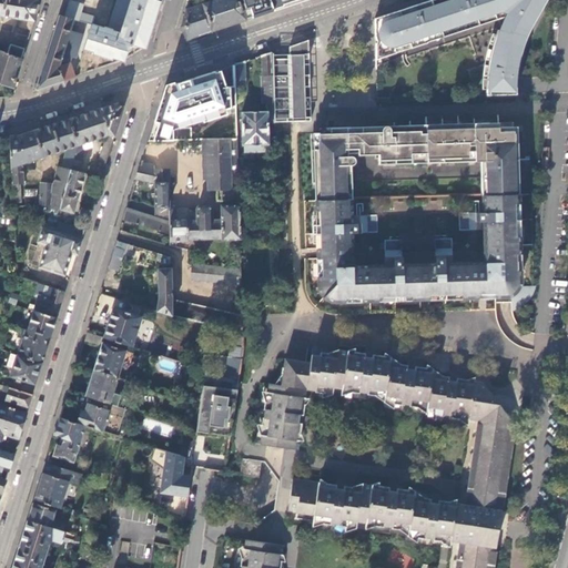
[(0,0),(0,14),(34,20),(40,0),(0,0)]
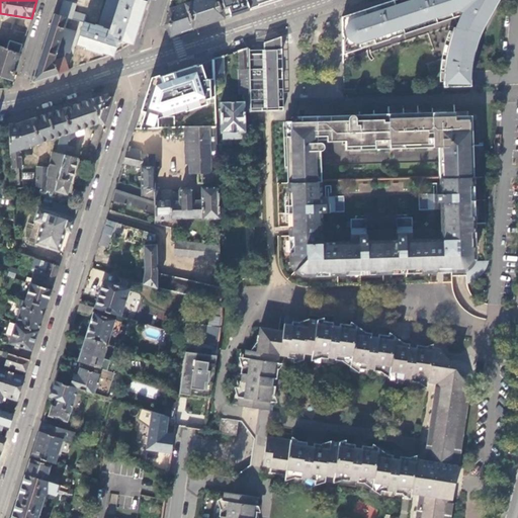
[(67,17),(83,22),(86,14),(74,11),(76,4),(65,0),(63,0),(59,14),(67,17)]
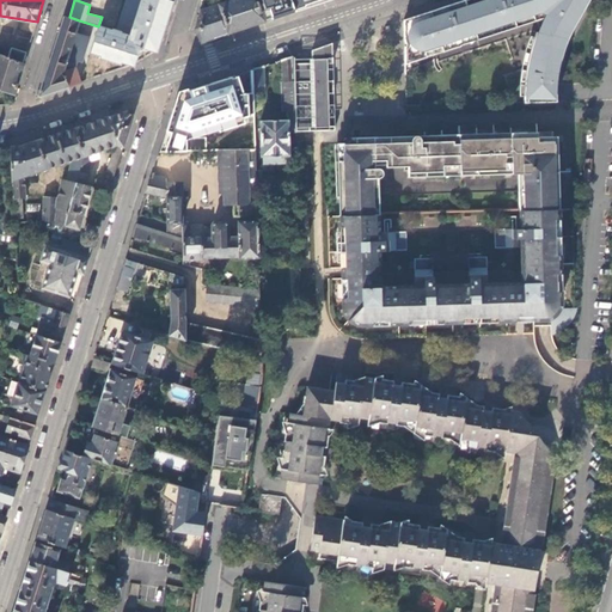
[(155,48),(158,48),(172,1),(169,0),(124,0),(115,30),(112,29),(111,30),(98,26),(90,51),(99,55),(98,56),(121,63),(121,61),(132,65),(132,62),(134,63),(139,48),(141,48),(142,47),(154,50),(155,48)]
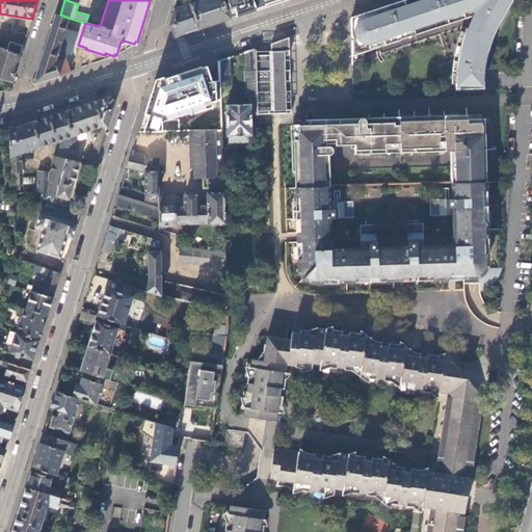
[(190,0),(177,0),(169,25),(176,36),(198,29),(190,4),(191,3),(190,0)]
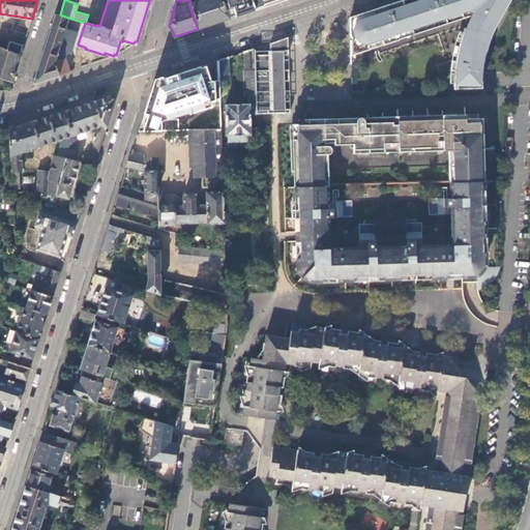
[(198,29),(256,9),(253,0),(201,0),(190,3),(189,4),(198,29)]
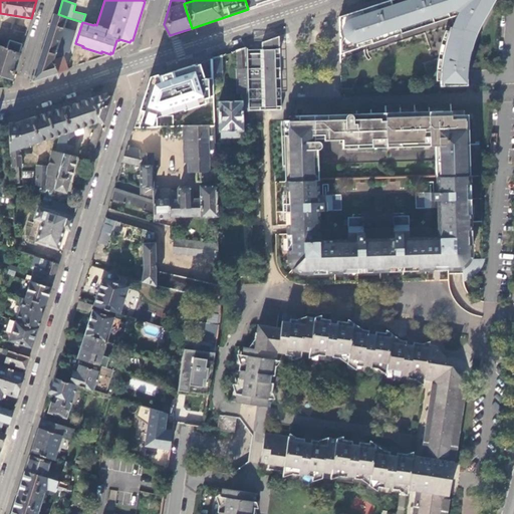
[(245,0),(248,9),(276,0),(245,0)]
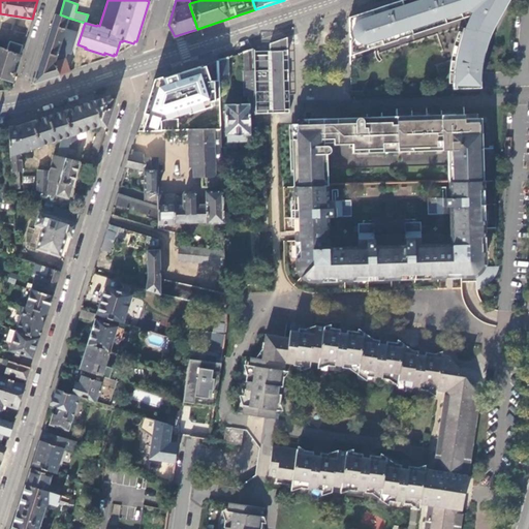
[(379,42),(381,45),(396,41),(395,37),(448,19),(452,12),(457,16),(461,10),(471,16),(465,29),(462,29),(457,43),(453,70),(452,88),(452,89),(478,88),(479,65),(484,49),(488,35),(486,34),(488,29),(503,0),(401,0),(347,18),(348,59),(367,51),(366,47),(379,42)]
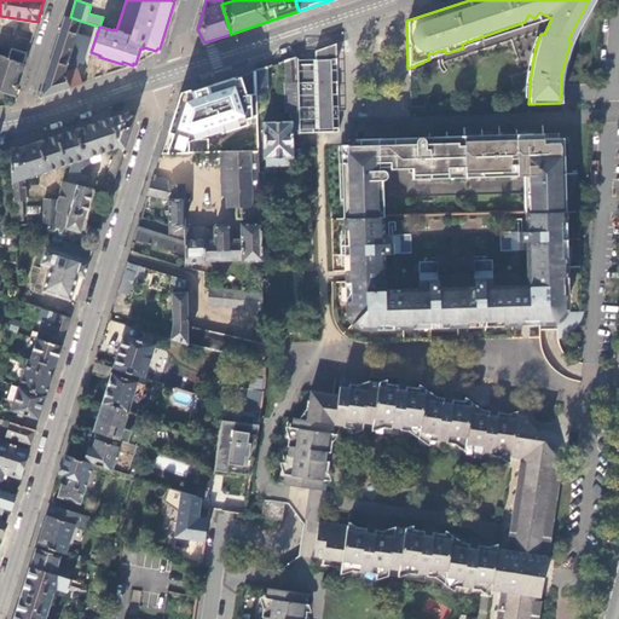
[(70,17),(64,16),(39,96),(40,97),(82,82),(76,68),(79,61),(68,57),(75,33),(80,21),(70,17)]
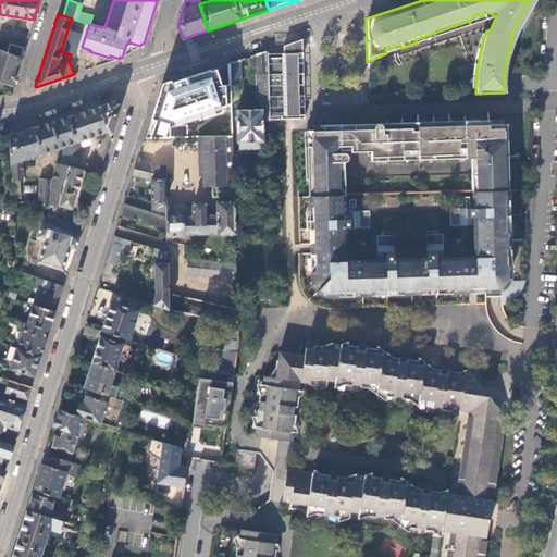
[(79,34),(67,29),(61,51),(71,54),(73,56),(79,34)]
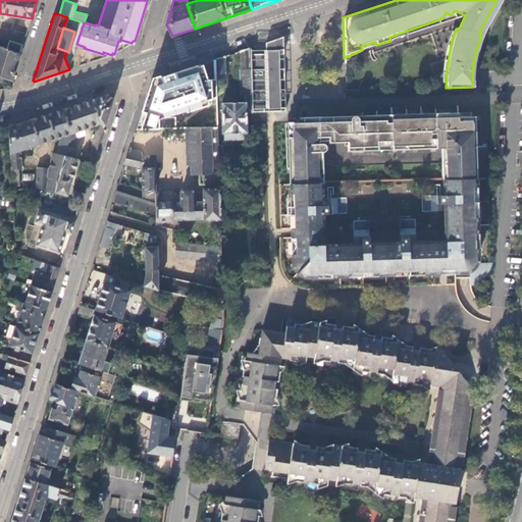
[(282,38),(265,44),(266,54),(249,56),(250,64),(251,64),(252,113),(285,112),(285,108),(280,109),(279,81),(284,81),(283,69),(279,69),(278,55),(283,55),(282,38)]
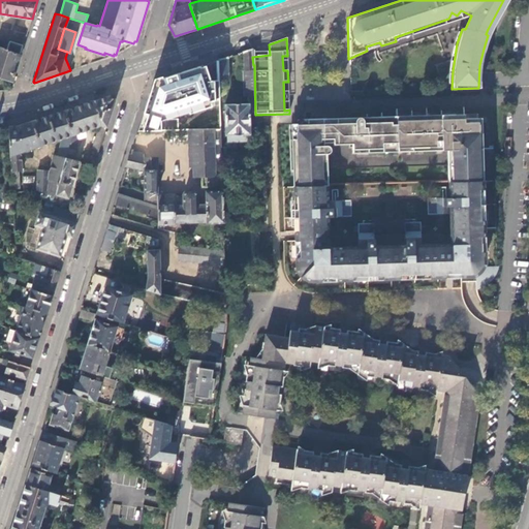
[(21,54),(24,44),(9,40),(6,49),(7,49),(7,50),(21,54)]
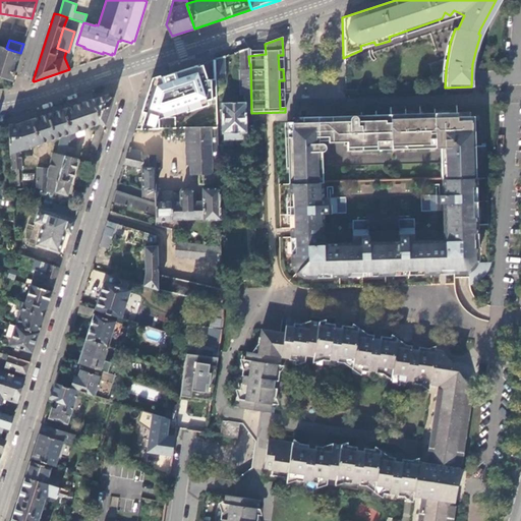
[(0,74),(12,78),(20,53),(7,49),(7,48),(6,48),(0,45),(0,74)]
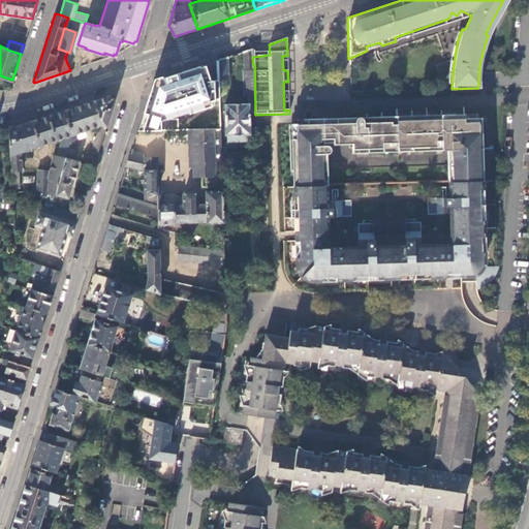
[(248,96),(248,104),(224,105),(225,136),(226,135),(226,143),(249,142),(248,135),(250,135),(250,115),(255,115),(254,65),(253,65),(252,57),(252,50),(244,52),(244,71),(243,71),(244,96),(248,96)]
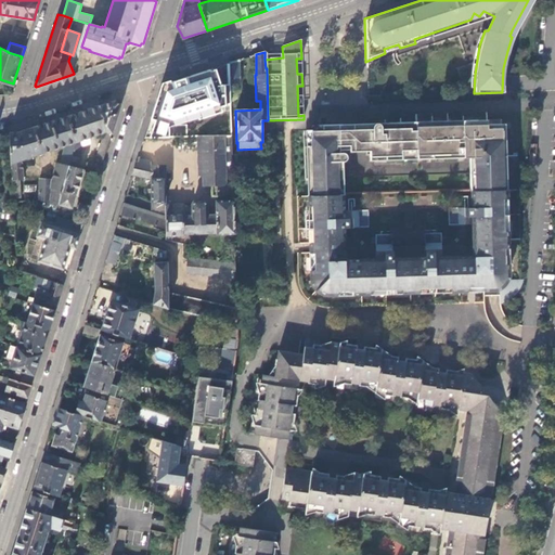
[(239,61),(227,64),(228,85),(239,85),(239,61)]
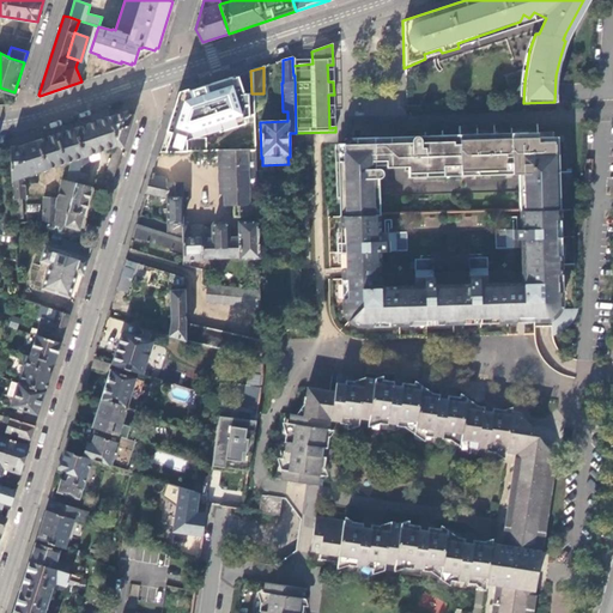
[(250,93),(242,93),(236,76),(181,95),(161,152),(188,151),(188,139),(202,138),(220,132),(220,133),(246,126),(249,122),(250,117),(250,107),(250,93)]
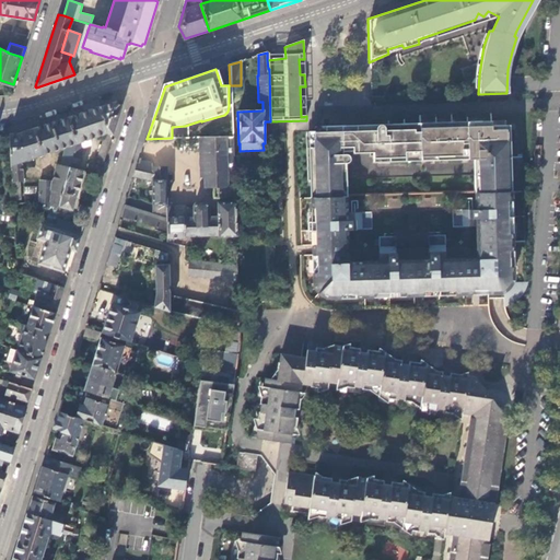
[(115,102),(101,107),(105,132),(113,135),(120,108),(115,102)]
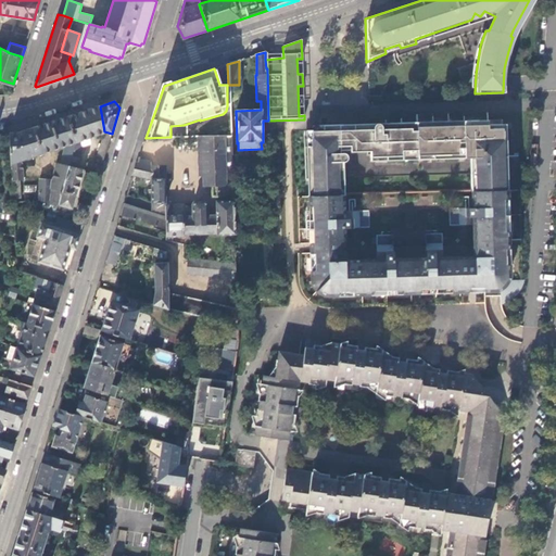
[(100,106),(65,117),(75,144),(68,167),(76,168),(81,147),(87,144),(89,142),(89,138),(103,133),(95,160),(92,159),(91,163),(87,163),(85,171),(86,171),(99,173),(112,134),(104,131),(100,106)]
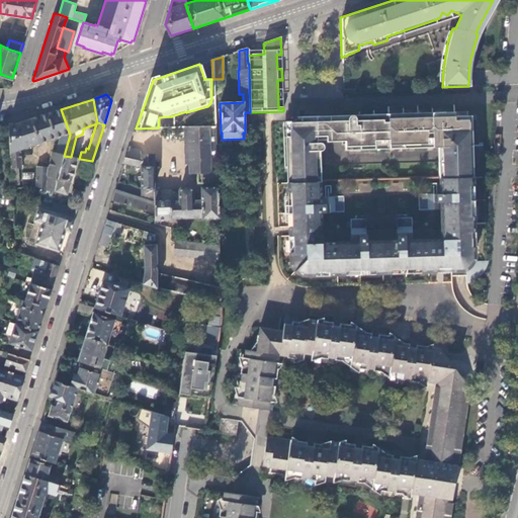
[(10,168),(11,184),(17,184),(17,168),(20,168),(20,152),(17,150),(60,136),(56,153),(52,152),(49,168),(36,167),(35,186),(55,191),(64,156),(70,135),(61,109),(16,124),(8,125),(10,168)]
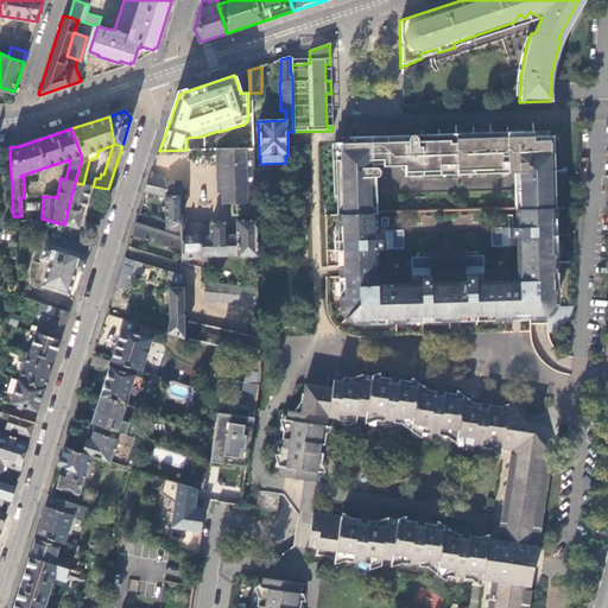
[(521,132),(457,134),(458,170),(508,168),(508,172),(515,172),(517,209),(555,208),(553,153),(549,153),(548,131),(532,132),(532,135),(523,137),(521,132)]
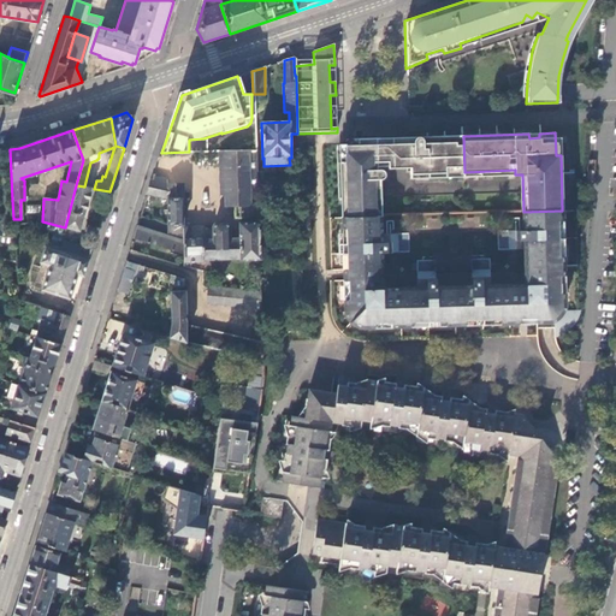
[(465,172),(463,136),(444,136),(444,138),(431,140),(427,143),(427,149),(422,149),(422,140),(421,140),(421,138),(420,138),(420,137),(419,137),(418,137),(415,137),(415,138),(414,140),(413,141),(413,142),(379,143),(375,143),(375,138),(357,138),(357,144),(339,144),(341,171),(343,218),(375,217),(375,197),(380,197),(380,179),(381,179),(381,178),(383,178),(384,176),(384,175),(384,173),(384,172),(383,171),(381,171),(381,170),(410,169),(410,178),(446,177),(446,173),(465,172)]
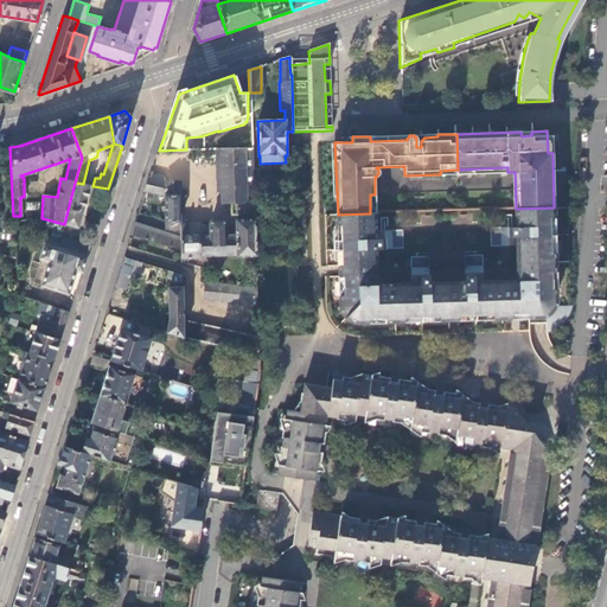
[(235,148),(216,149),(216,192),(218,208),(256,206),(260,183),(261,168),(253,170),(251,149),(235,148)]
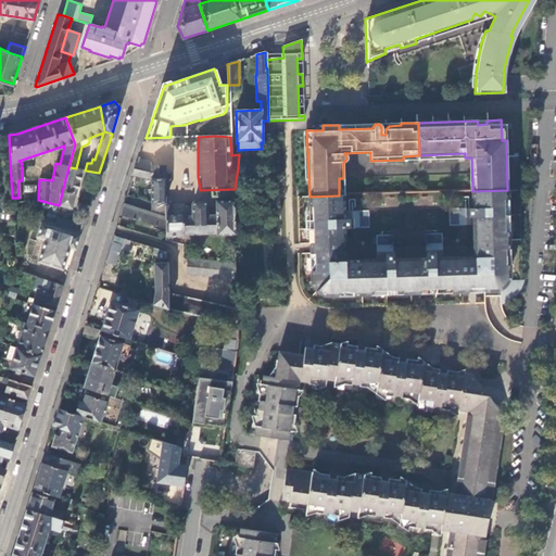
[(151,166),(137,163),(133,175),(151,179),(165,179),(165,166),(151,166)]
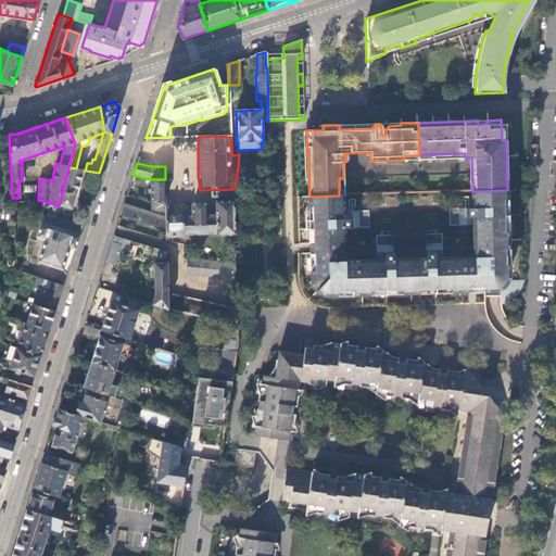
[(76,168),(68,167),(59,205),(71,209),(75,196),(81,169),(76,168)]
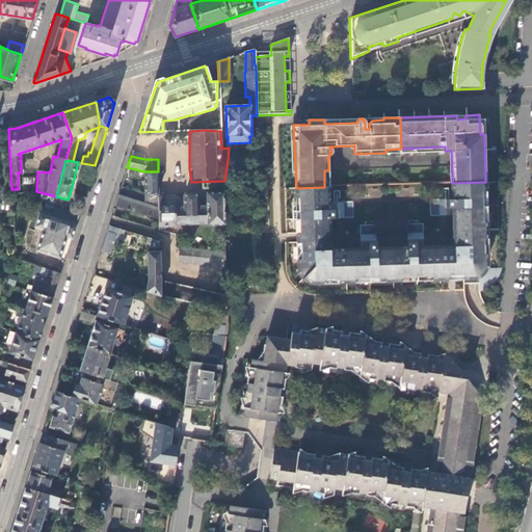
[(92,175),(95,165),(82,163),(81,173),(92,175)]
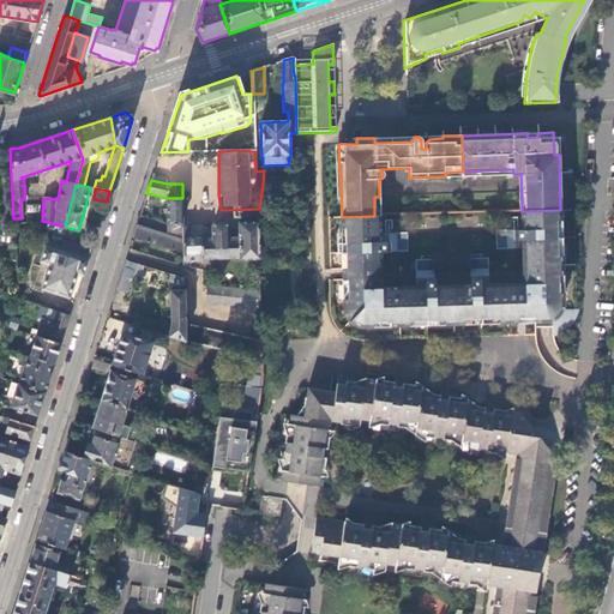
[(182,224),(182,223),(182,198),(167,198),(167,224),(182,224)]
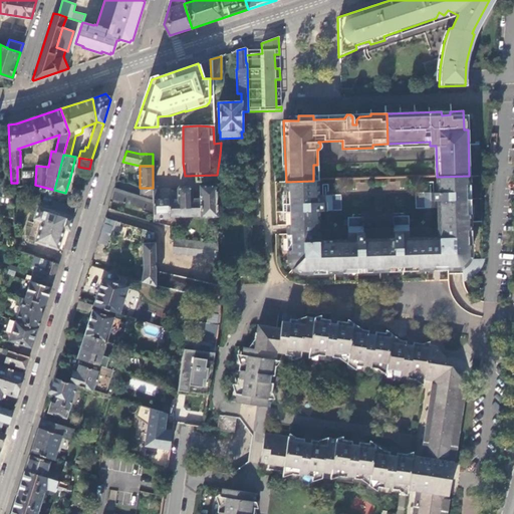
[(437,177),(438,193),(431,194),(431,209),(438,208),(438,239),(409,240),(409,232),(394,232),(394,240),(364,241),(363,232),(348,233),(348,242),(320,243),(319,211),(326,211),(326,195),(318,195),(318,181),(313,181),(286,182),(275,182),(278,263),(279,267),(280,270),(282,274),(285,277),(288,279),(291,282),(296,284),(300,285),(305,286),(449,281),(449,275),(456,274),(465,274),(465,282),(469,281),(472,280),(475,279),(478,277),(480,275),(482,272),(484,269),(485,266),(486,262),(486,259),(484,259),(482,178),(481,178),(481,176),(478,176),(469,176),(437,177)]
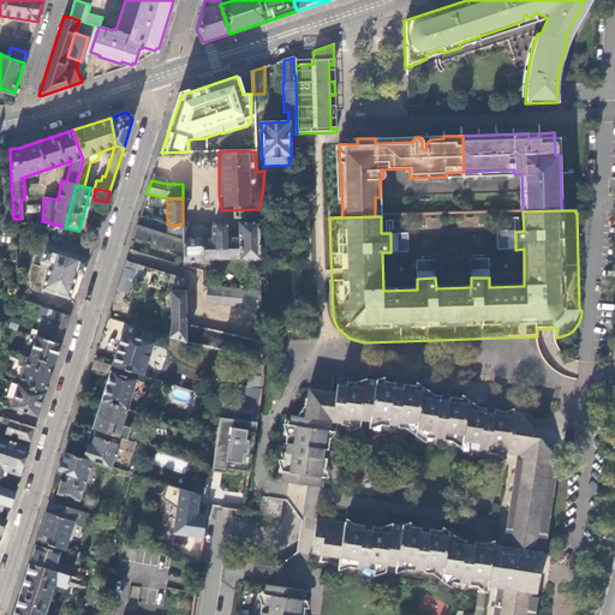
[(260,258),(258,222),(239,224),(239,239),(228,239),(228,225),(226,224),(215,224),(213,226),(213,239),(201,240),(201,239),(191,239),(191,224),(183,224),(183,225),(184,254),(184,261),(190,261),(202,261),(202,258),(239,258),(239,260),(260,258)]
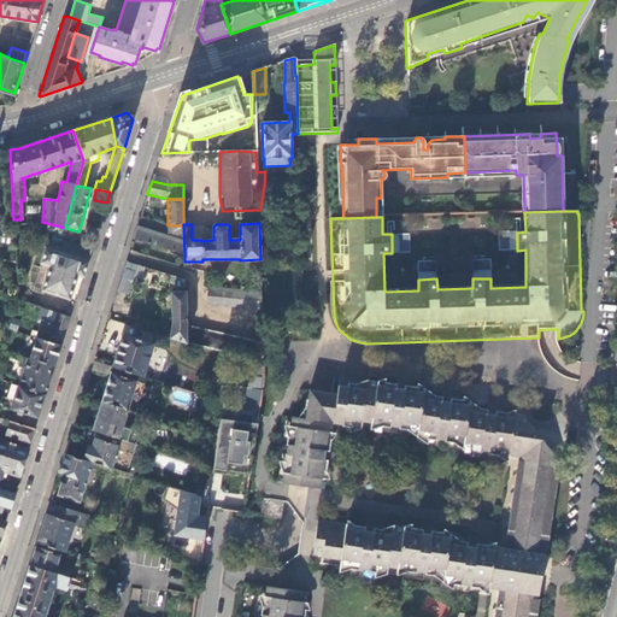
[(133,239),(184,254),(183,225),(168,225),(168,235),(137,225),(133,239)]
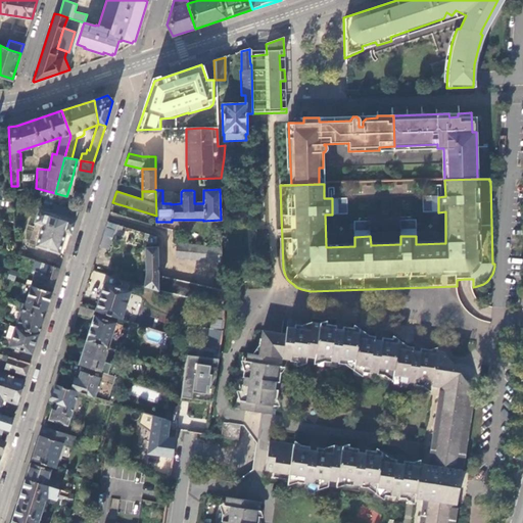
[(348,198),(339,198),(339,215),(348,215),(348,198)]
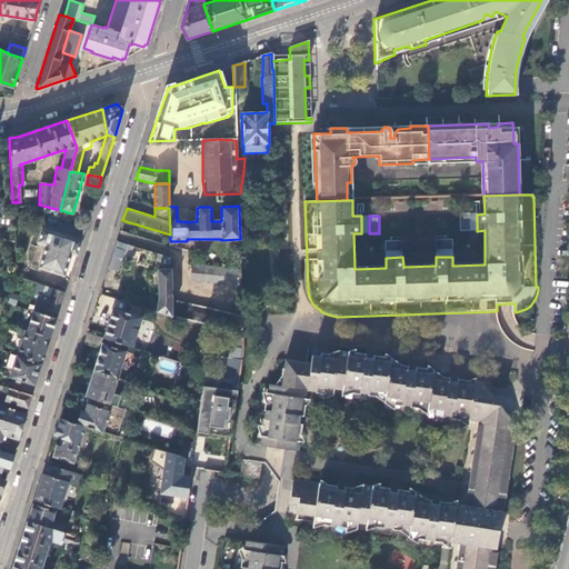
[(81,240),(85,231),(57,222),(55,231),(81,240)]
